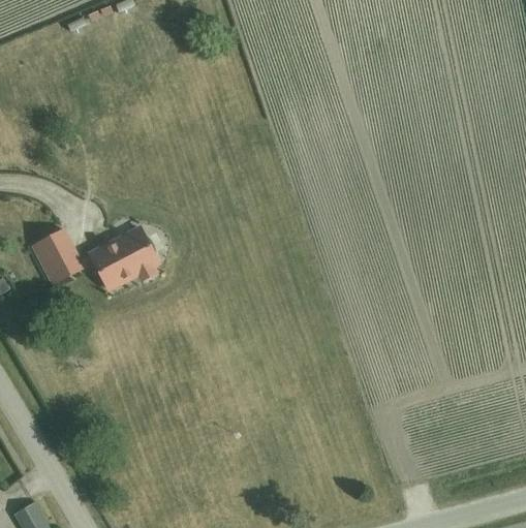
[(186,4),(171,9),(175,20),(189,14),(186,4)]
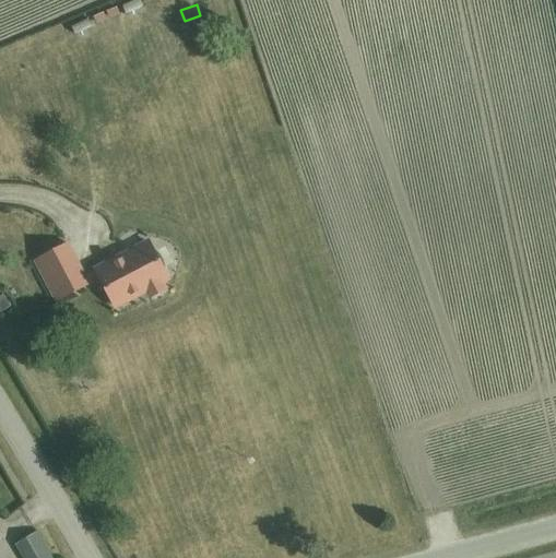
[(172,15),(155,22),(160,33),(176,26),(172,15)]
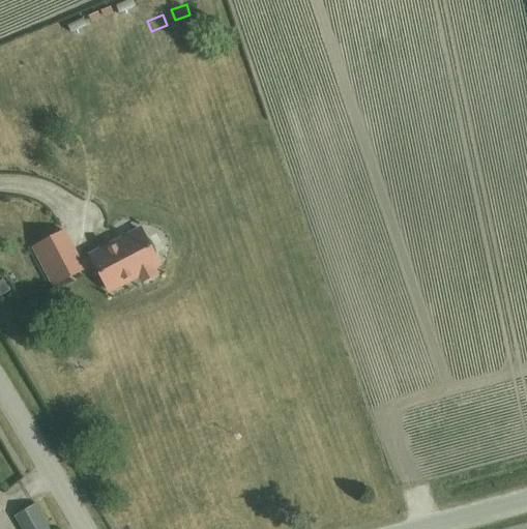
[(155,262),(137,228),(111,242),(111,243),(106,246),(105,244),(89,254),(89,255),(79,261),(62,230),(30,246),(51,285),(82,268),(82,267),(92,261),(108,290),(124,282),(123,278),(136,272),(140,281),(155,272),(150,264),(155,262)]
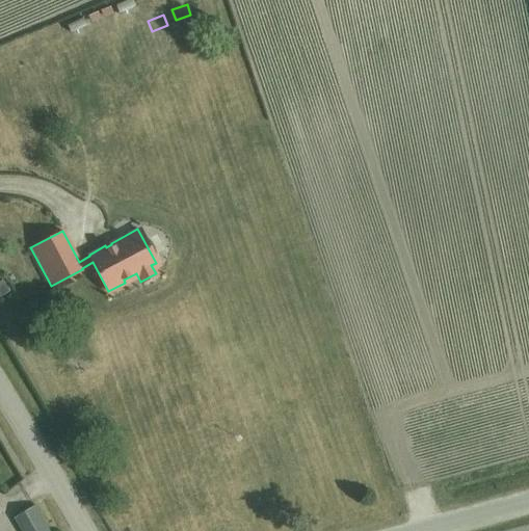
[(47,530),(32,506),(12,518),(20,530),(47,530)]
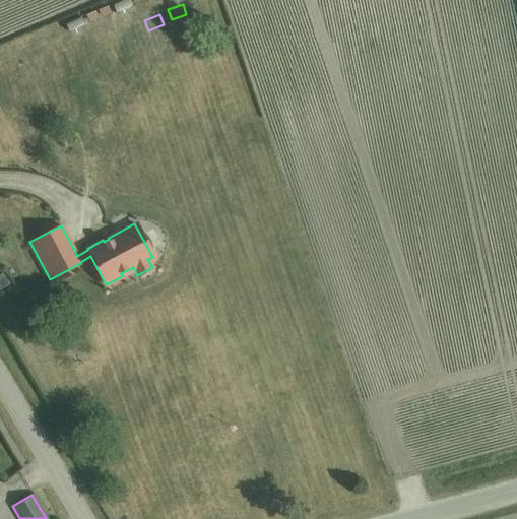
All buildings are outlined.
